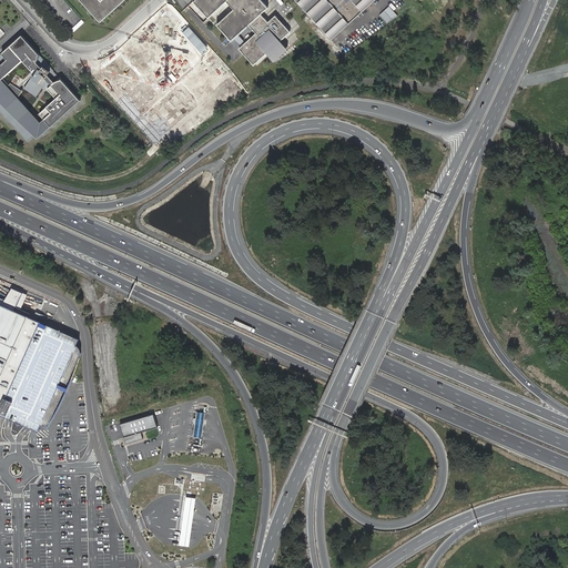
[(79,0),(100,23),(125,0),(79,0)]
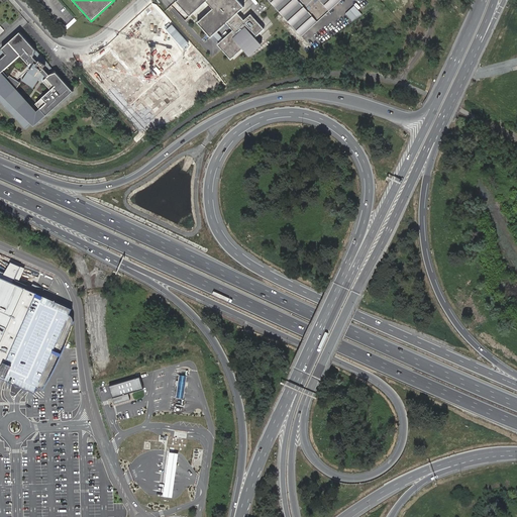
[(179,0),(177,2),(191,16),(207,1),(213,8),(197,22),(211,37),(213,35),(217,31),(226,23),(233,30),(223,39),(220,42),(218,44),(231,59),(243,48),(249,56),(262,44),(255,37),(265,28),(251,14),(244,21),(237,13),(244,6),(238,0),(269,0),(302,36),(341,0),(179,0)]
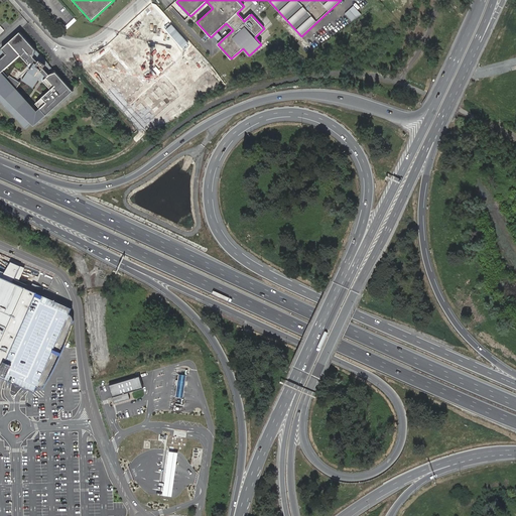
[(362,14),(354,5),(345,13),(353,22),(362,14)]
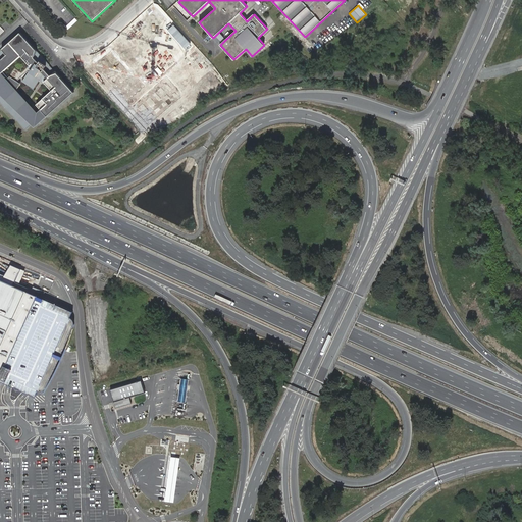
[(225,40),(219,32),(215,36),(222,43),(225,40)]
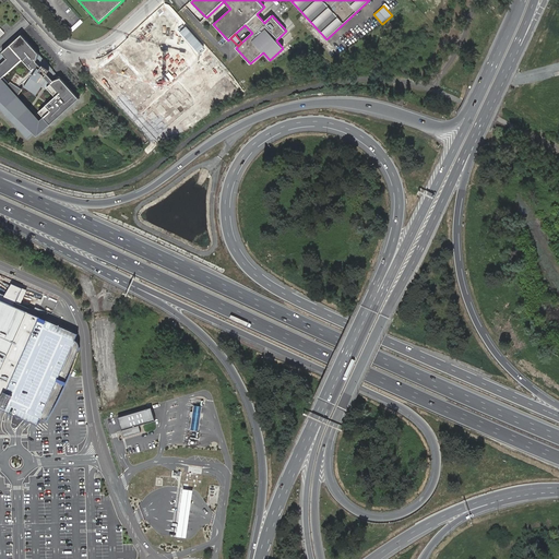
[(80,98),(22,35),(0,55),(0,107),(27,138),(34,132),(38,137),(50,126),(44,118),(40,120),(19,96),(14,91),(19,86),(31,75),(32,76),(24,86),(36,95),(43,85),(47,87),(56,97),(39,113),(51,125),(80,98)]
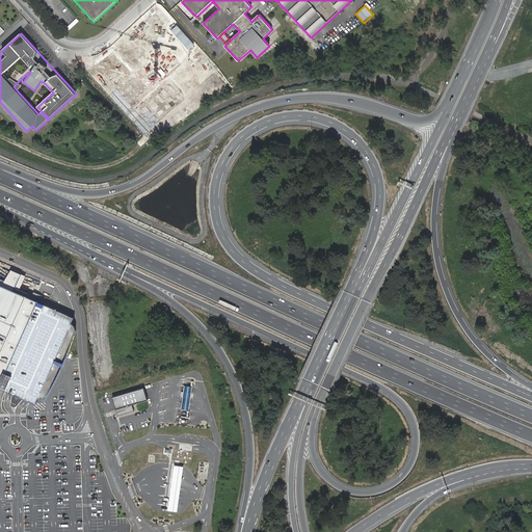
[(22,85),(18,82),(14,86),(18,91),(22,85)]
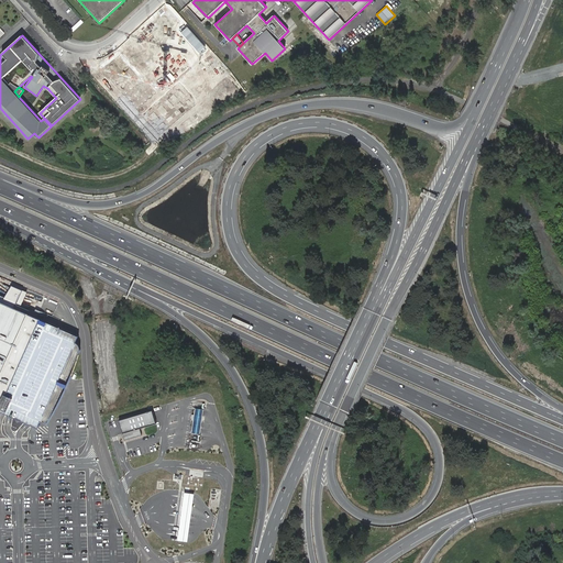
[(4,121),(13,132),(17,130),(3,113),(0,116),(4,121)]
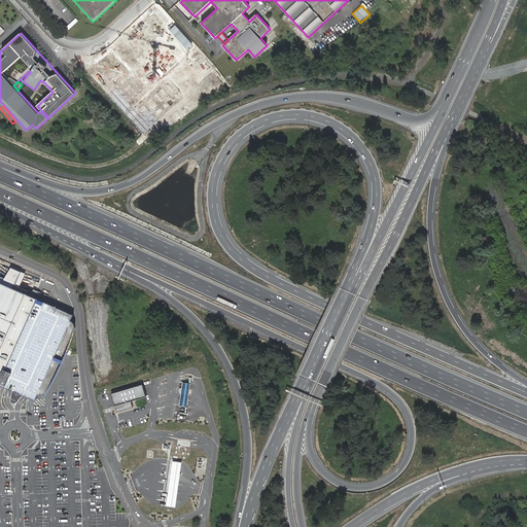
[(0,383),(1,382),(0,381),(0,378),(4,369),(6,369),(34,308),(38,299),(27,293),(18,289),(14,288),(22,272),(11,267),(7,274),(5,279),(0,277),(0,383)]
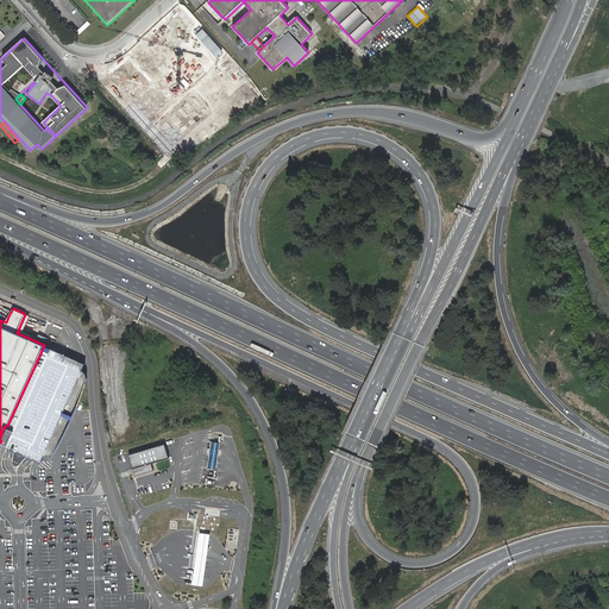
[(29,316),(25,314),(17,333),(20,334),(29,316)]
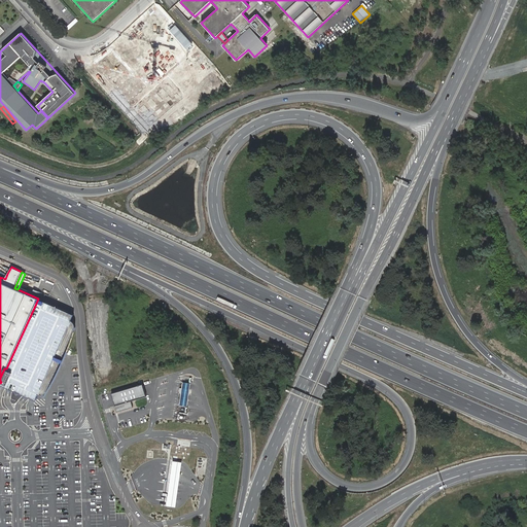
[(44,301),(38,299),(34,308),(40,311),(44,301)]
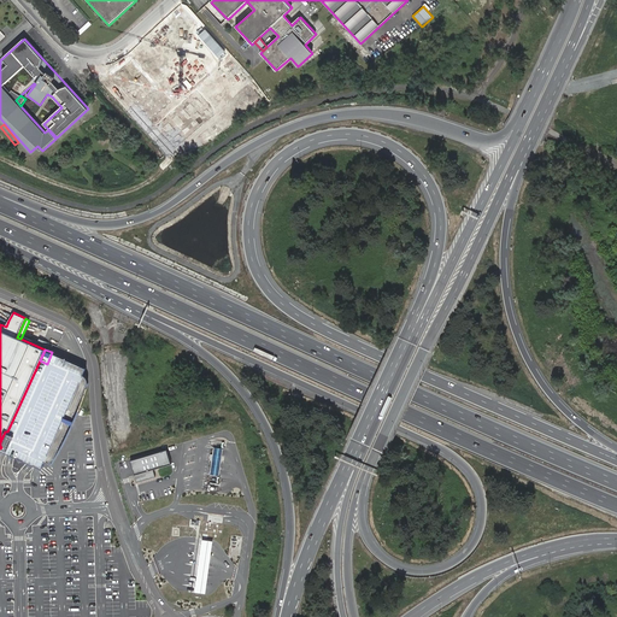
[(56,458),(71,423),(64,421),(65,416),(72,419),(88,385),(88,383),(88,381),(88,380),(87,378),(86,376),(83,375),(87,368),(52,352),(47,364),(40,360),(7,432),(15,435),(13,439),(9,436),(4,448),(1,447),(0,448),(0,450),(3,451),(11,454),(30,464),(42,469),(45,462),(47,462),(50,462),(52,462),(53,460),(54,459),(56,458)]
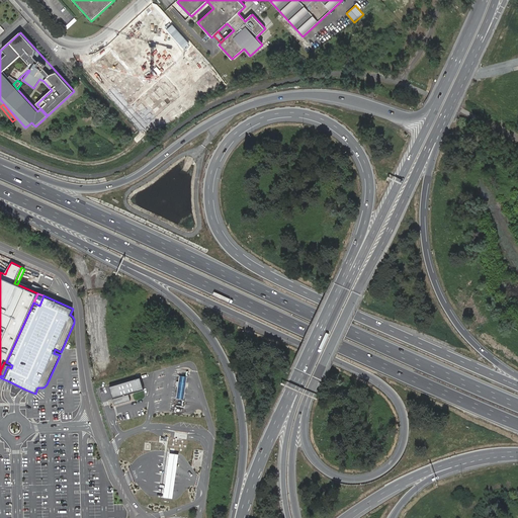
[(6,362),(4,362),(0,371),(0,374),(1,375),(3,376),(7,366),(11,368),(12,365),(6,362)]
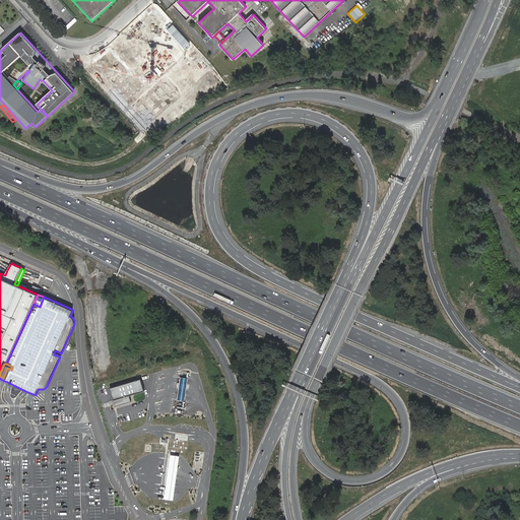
[(191,374),(179,372),(173,412),(185,414),(191,374)]
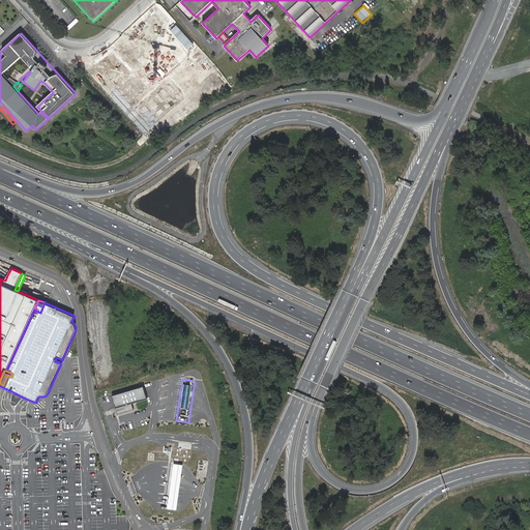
[(146,387),(113,396),(117,410),(118,414),(136,409),(134,404),(149,399),(146,387)]
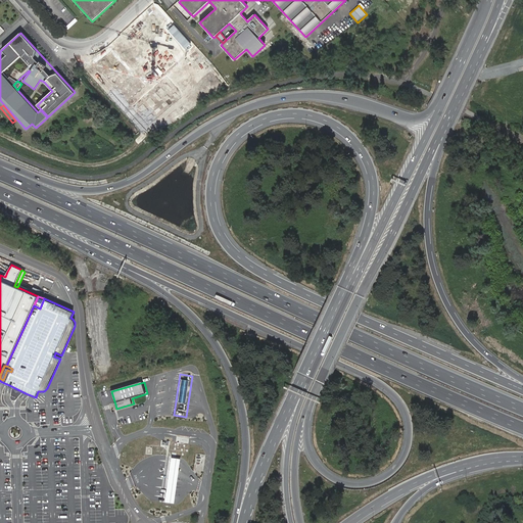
[(183,458),(170,457),(163,503),(177,505),(183,458)]
